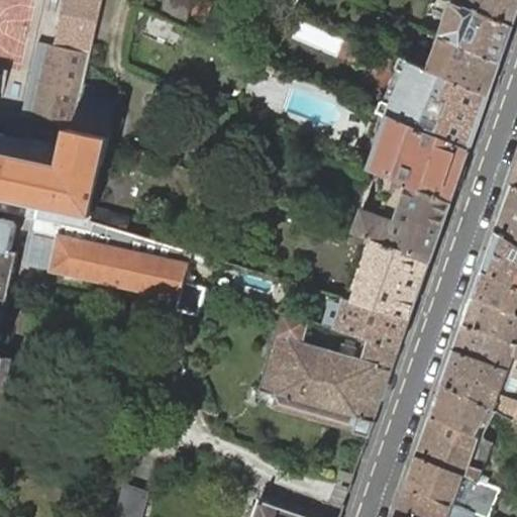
[(65,0),(56,43),(91,53),(102,0),(65,0)]
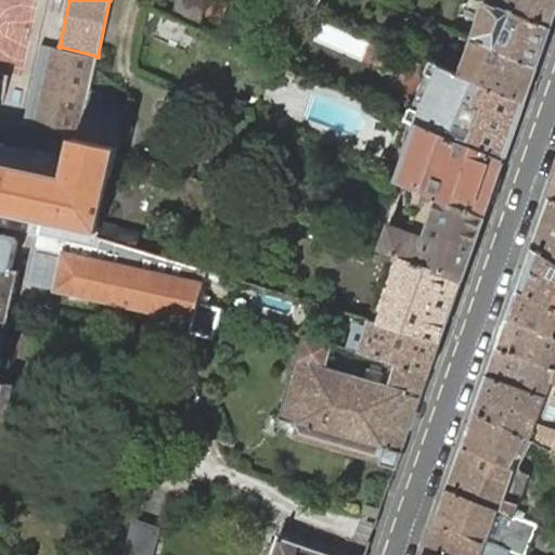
[(201,29),(206,0),(177,0),(173,18),(201,29)]
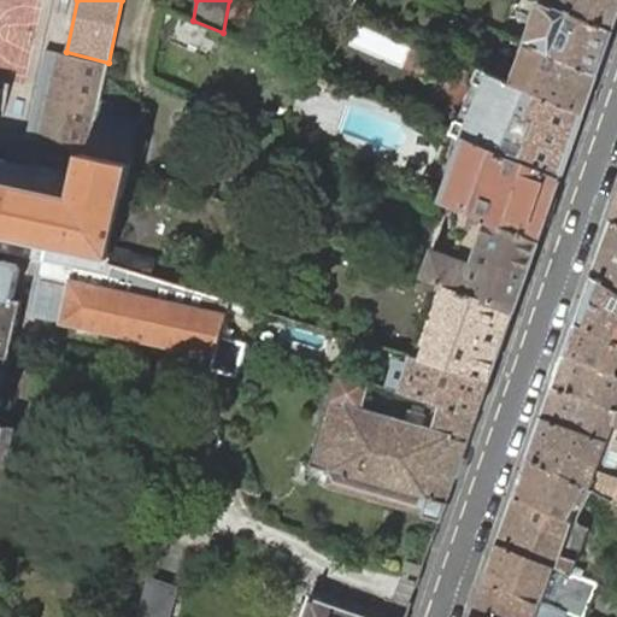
[(321,0),(354,15),(358,0),(321,0)]
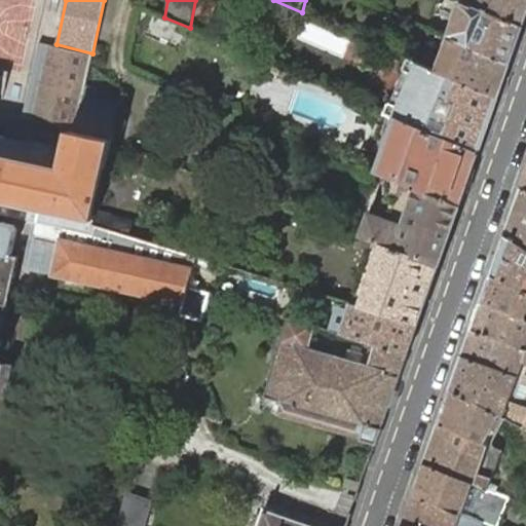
[(473,5),(460,0),(449,36),(510,63),(523,27),(473,5)]
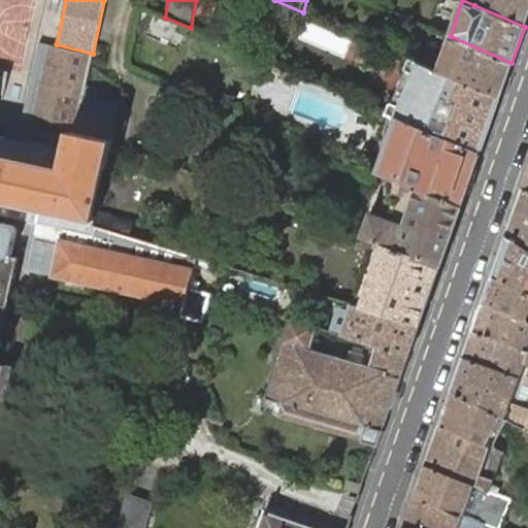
[(527,0),(476,0),(474,5),(525,27),(527,15),(527,0)]
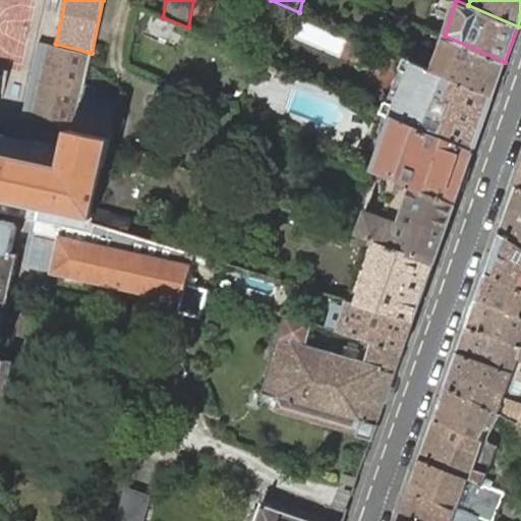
[(445,36),(428,29),(425,37),(437,42),(430,57),(414,50),(412,55),(410,60),(431,70),(494,97),(505,62),(445,36)]
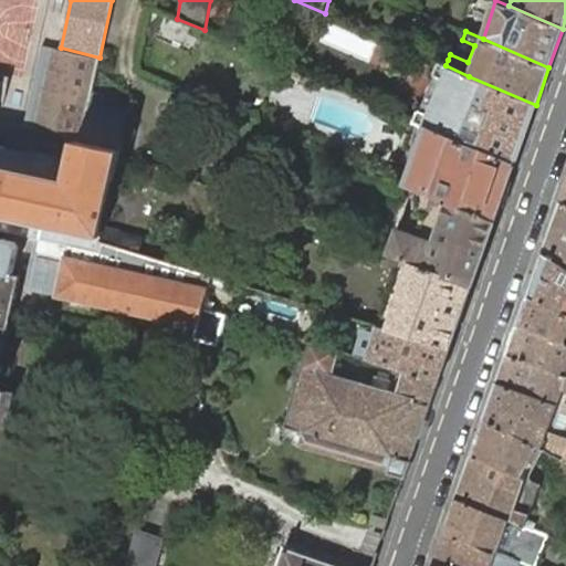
[(53,48),(35,129),(76,138),(82,138),(87,113),(90,103),(91,96),(100,58),(61,48),(53,48)]
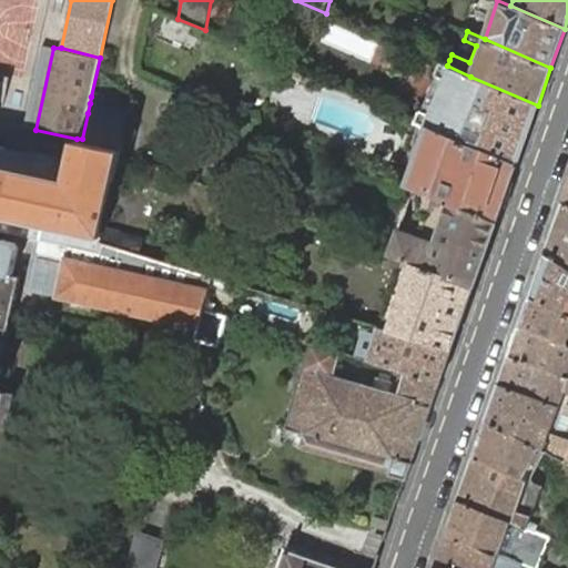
[(447,66),(442,63),(438,72),(439,74),(450,79),(434,117),(423,112),(421,113),(416,122),(432,128),(517,165),(538,105),(470,77),(447,66)]
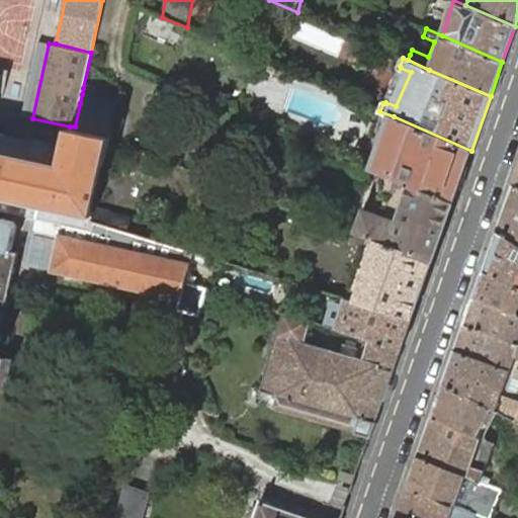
[(82,94),(80,103),(88,105),(116,111),(118,102),(82,94)]
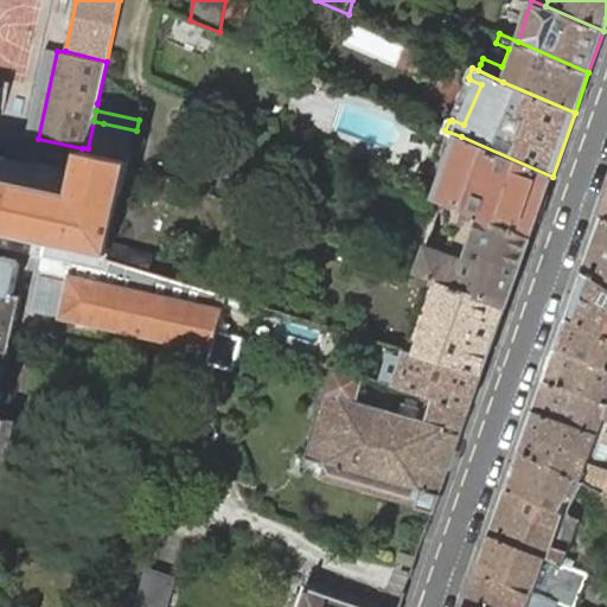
[(94,121),(88,148),(88,152),(97,154),(129,161),(136,131),(103,123),(94,121)]
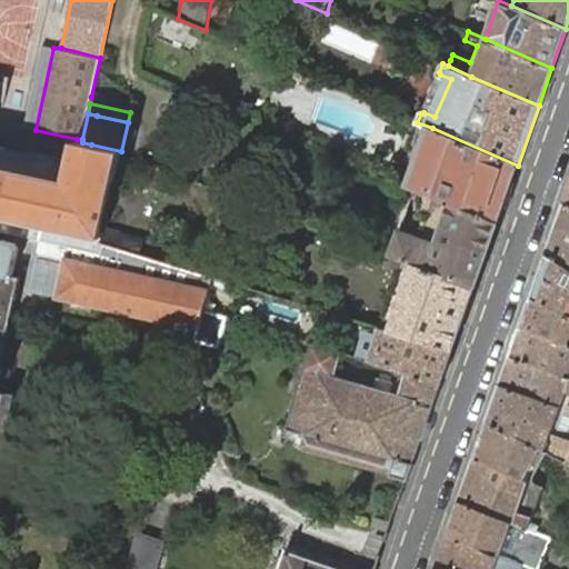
[(498,222),(518,166),(432,128),(411,187),(435,196),(450,202),(498,222)]
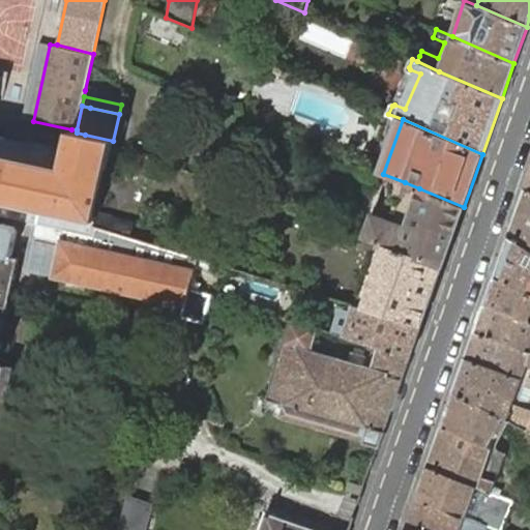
[(0,199),(68,213),(61,239),(61,241),(37,236),(30,269),(54,274),(54,276),(70,281),(82,284),(155,300),(167,302),(184,306),(189,288),(196,268),(199,258),(94,226),(95,219),(113,143),(113,141),(85,135),(77,133),(77,129),(71,129),(62,170),(0,156),(0,199)]
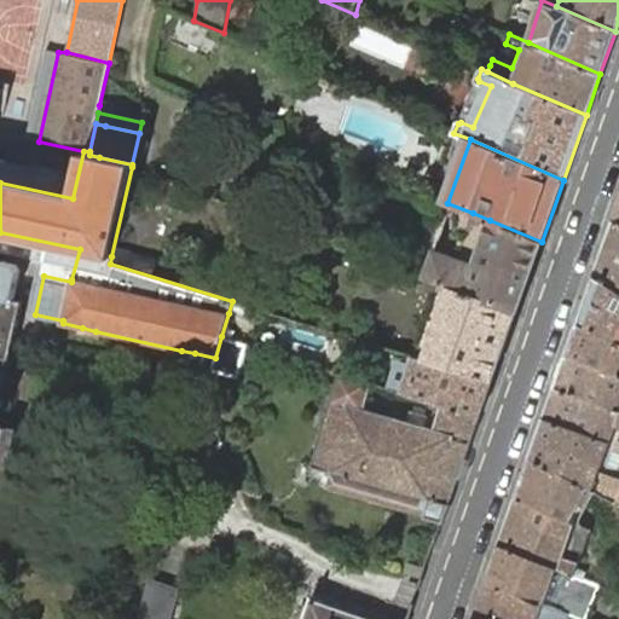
[(518,312),(542,242),(490,220),(473,213),(466,235),(460,232),(451,255),(434,249),(424,277),(441,284),(453,288),(518,312)]
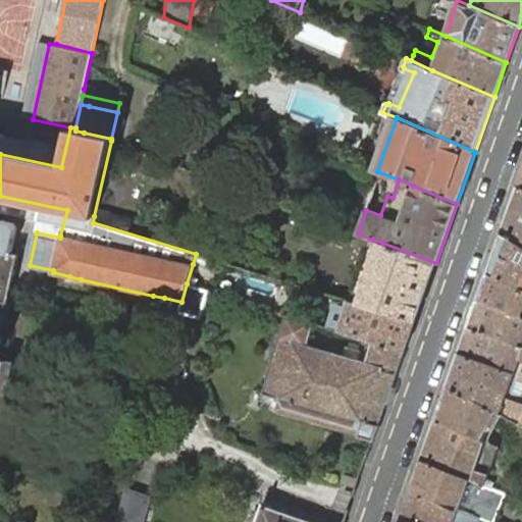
[(521,190),(517,188),(501,232),(521,246),(521,190)]
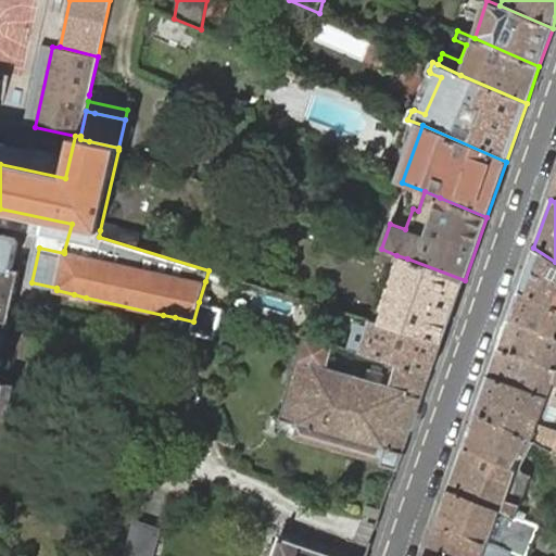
[(0,359),(1,356),(4,338),(9,321),(21,272),(13,269),(19,243),(16,237),(3,235),(0,236),(0,359)]
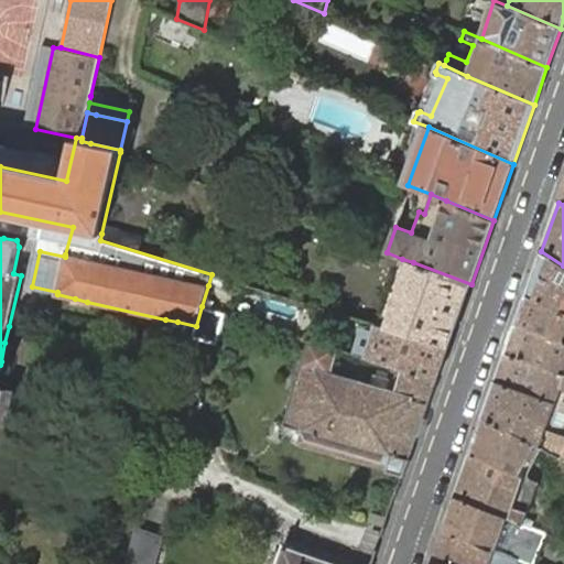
[(563,266),(541,251),(527,295),(563,313),(563,266)]
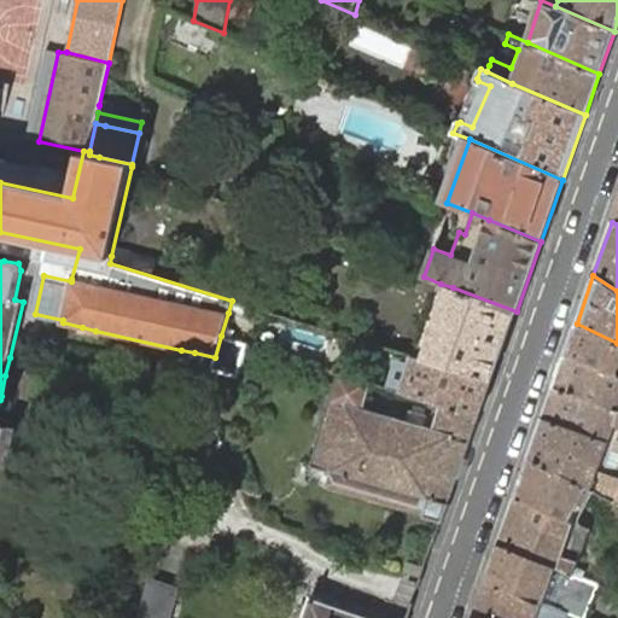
[(418,350),(415,356),(420,357),(427,360),(493,379),(517,312),(453,287),(441,284),(418,350)]
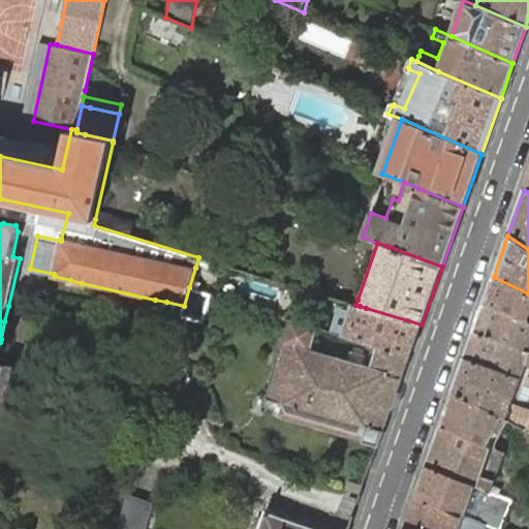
[(528,293),(494,277),(485,304),(528,319),(528,317),(528,293)]
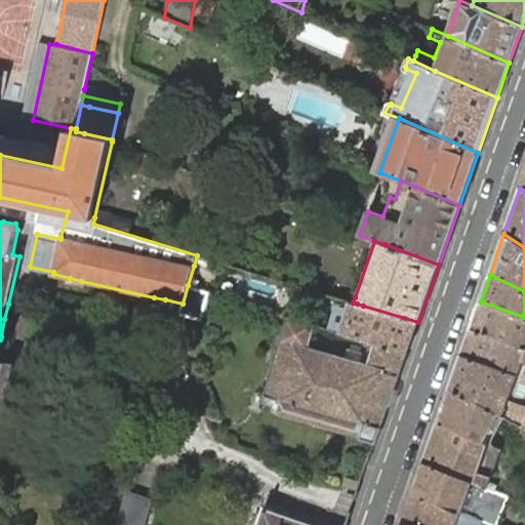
[(210,292),(188,285),(183,304),(180,311),(202,319),(210,292)]
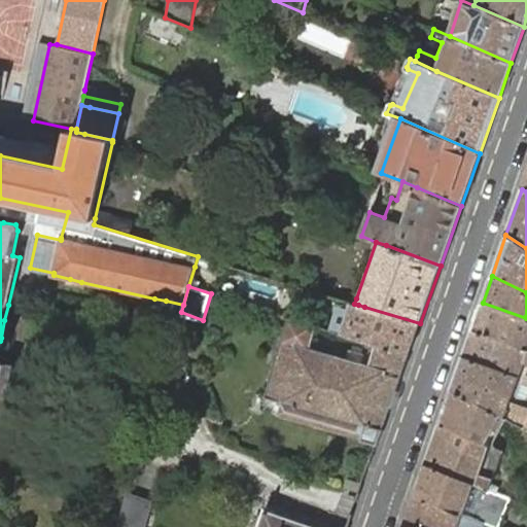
[(483,303),(472,329),(526,348),(526,318),(483,303)]
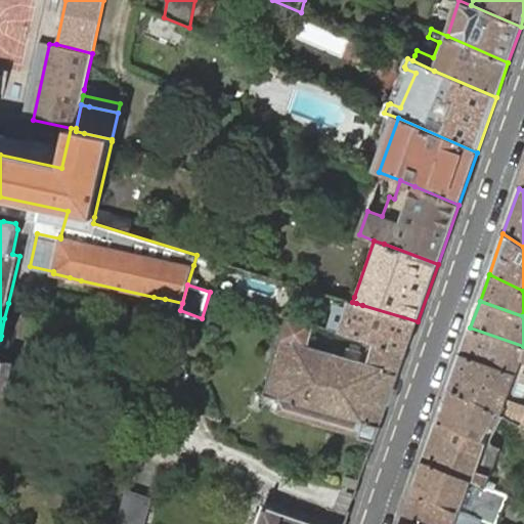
[(407,352),(418,321),(362,305),(356,303),(355,308),(354,310),(349,324),(347,335),(357,337),(370,341),(375,342),(407,352)]
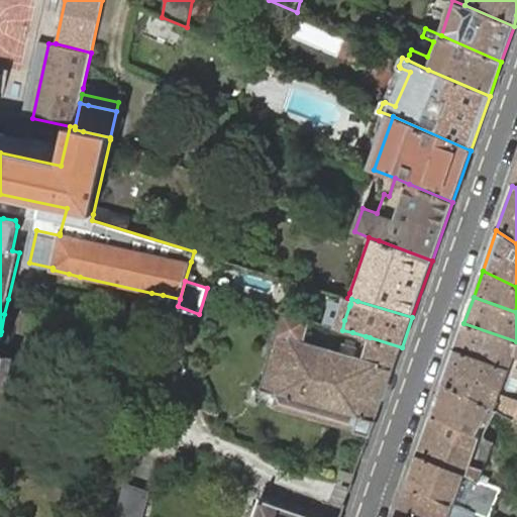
[(371,436),(402,347),(370,337),(363,359),(359,358),(363,348),(343,343),(341,352),(305,342),(312,320),(284,311),(262,389),(261,391),(277,396),(336,413),(333,423),(355,429),(354,431),(371,436)]
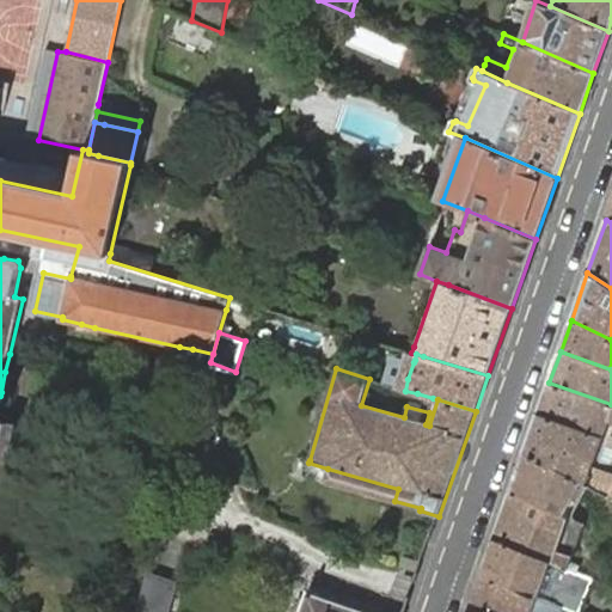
[(611,404),(549,383),(539,414),(604,436),(611,439),(611,404)]
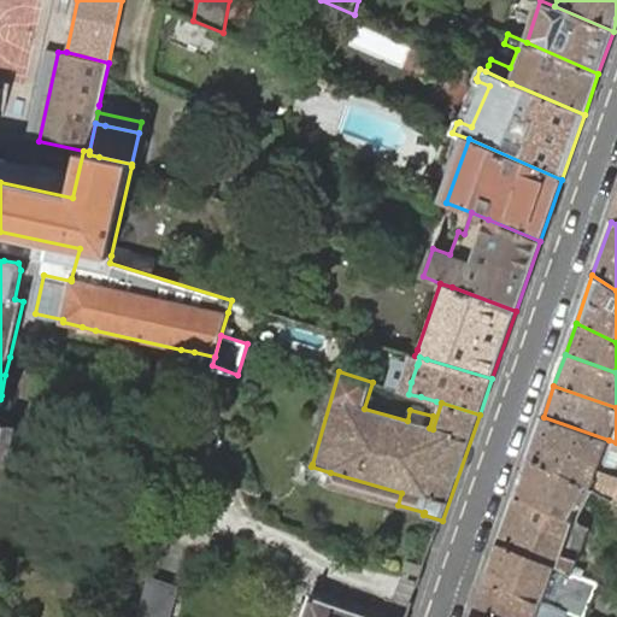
[(544,417),(529,456),(586,486),(616,501),(616,475),(598,469),(609,440),(544,417)]
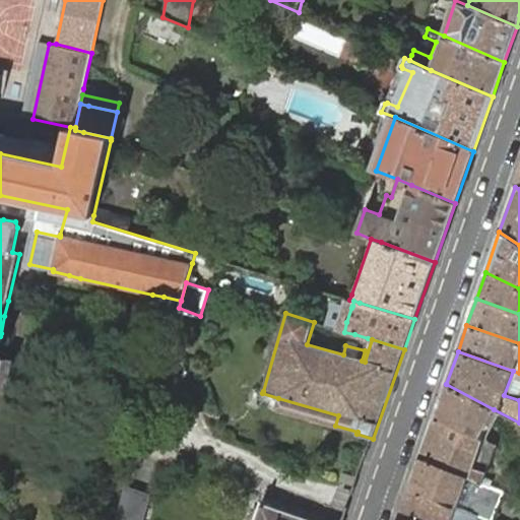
[(0,407),(11,359),(0,355),(0,407)]
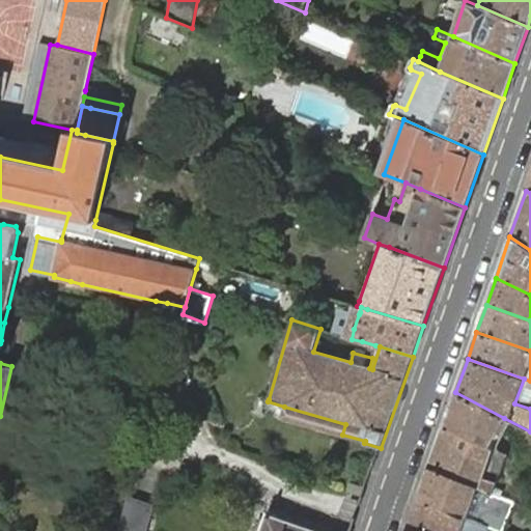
[(444,425),(429,468),(500,497),(503,491),(495,487),(508,455),(492,447),(504,418),(455,392),(444,425)]
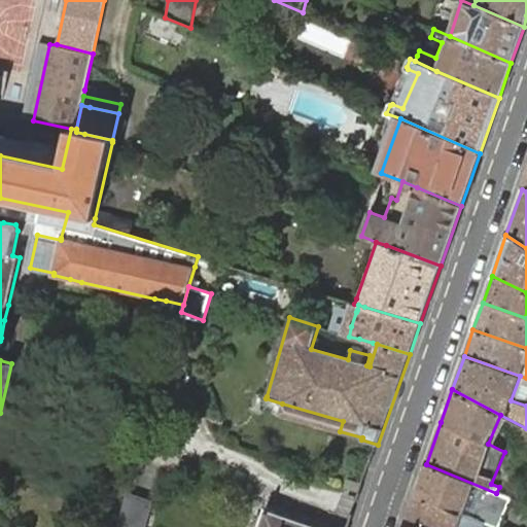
[(426,464),(415,495),(479,521),(484,523),(491,526),(503,496),(496,493),(426,464)]
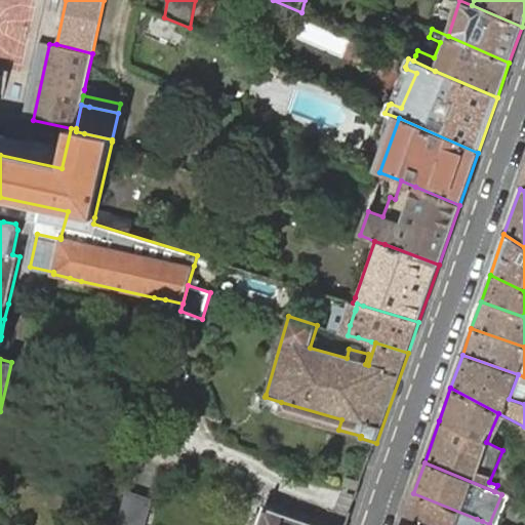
[(146,524),(153,501),(127,493),(119,522),(127,524),(146,524)]
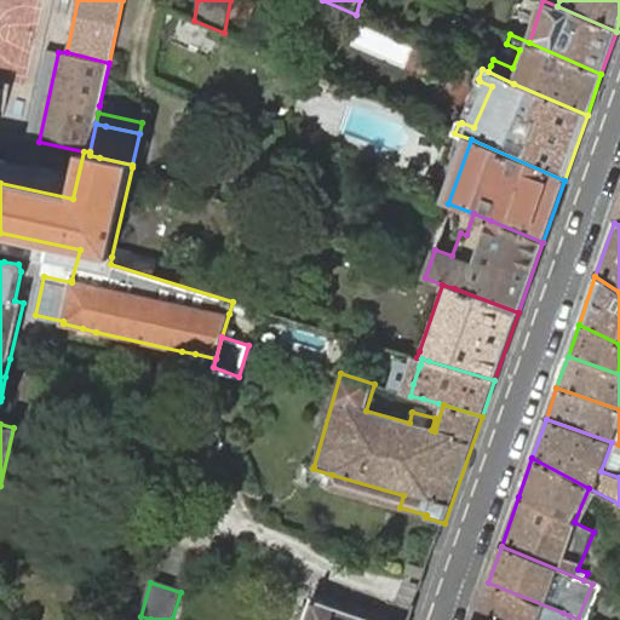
[(488,583),(475,619),(478,619),(560,619),(563,613),(488,583)]
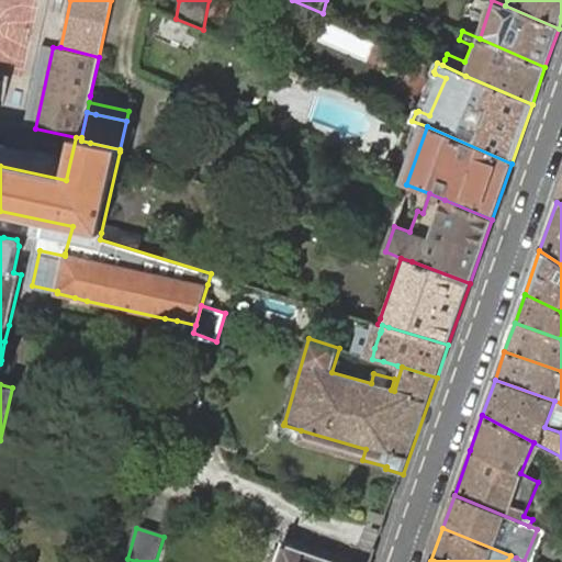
[(341,561),(284,542),(277,561),(341,561)]
